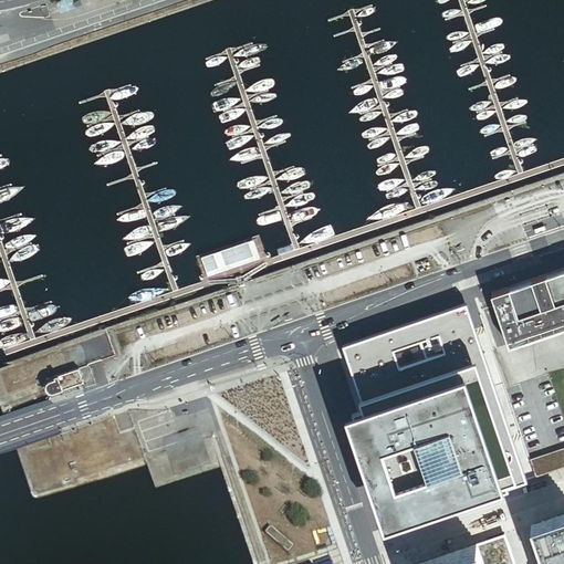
[(263,256),(204,277),(208,290),(268,268),(263,256)]
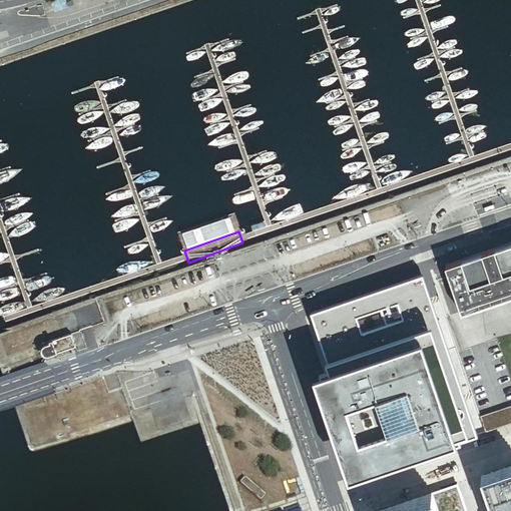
[(510,244),(447,268),(463,314),(510,297),(510,244)]
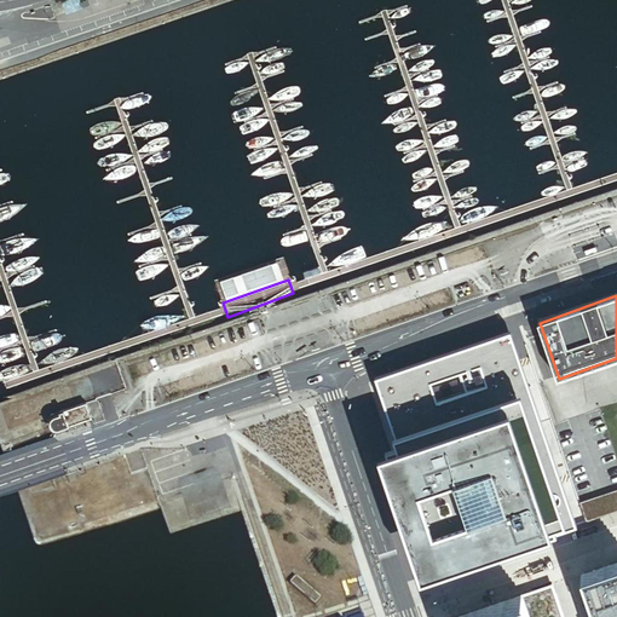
[(574,526),(507,333),(373,380),(395,453),(378,457),(414,582),(574,526)]
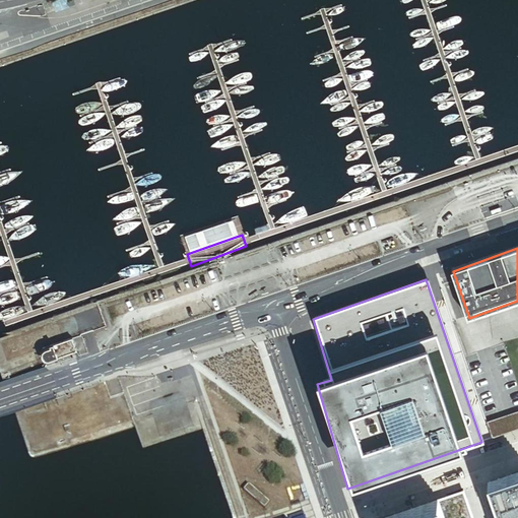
[(74,352),(70,340),(47,347),(48,350),(42,352),(41,354),(40,355),(40,359),(41,360),(42,362),(44,363),(47,363),(74,352)]
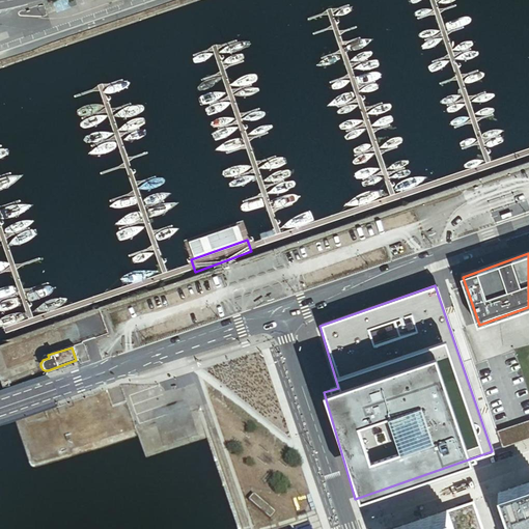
[(528,420),(496,432),(502,448),(528,439),(528,420)]
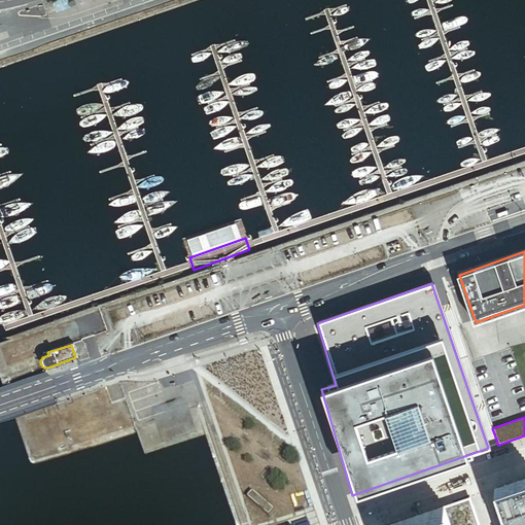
[(524,524),(524,489),(489,502),(495,524),(524,524)]
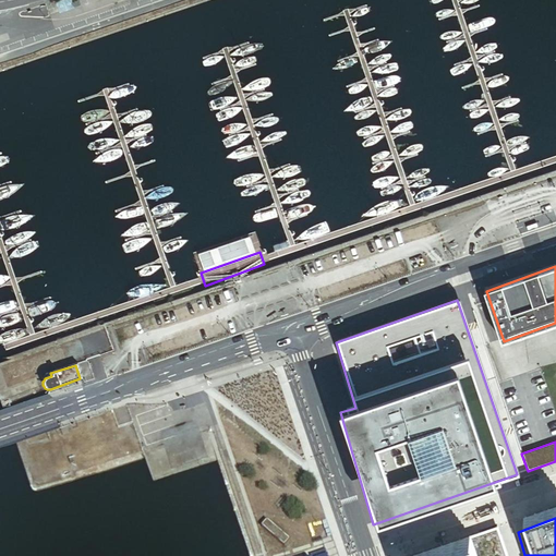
[(464,538),(470,555),(504,555),(497,527),(464,538)]
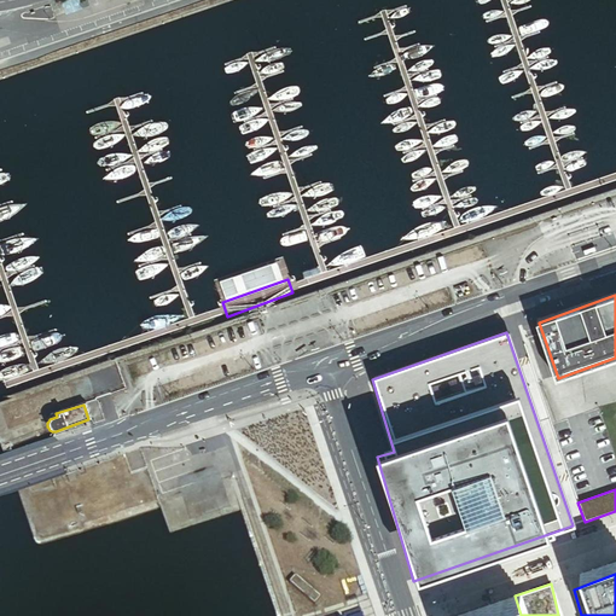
[(521,615),(515,596),(480,608),(481,615),(521,615)]
